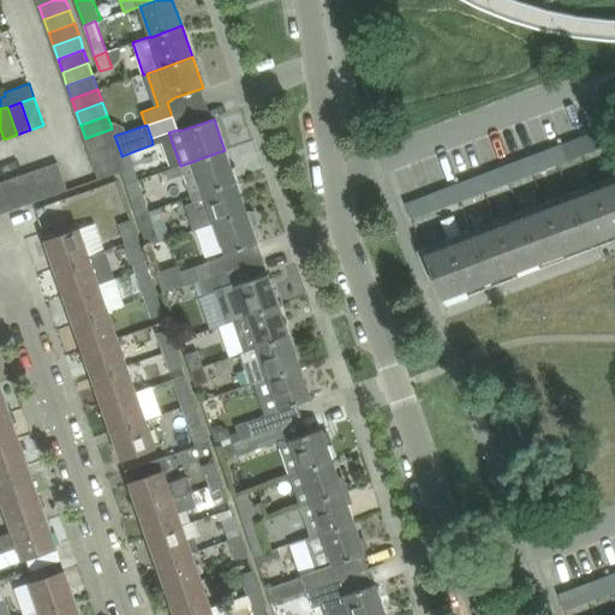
[(117,142),(114,136),(112,129),(85,138),(90,151),(117,142)]
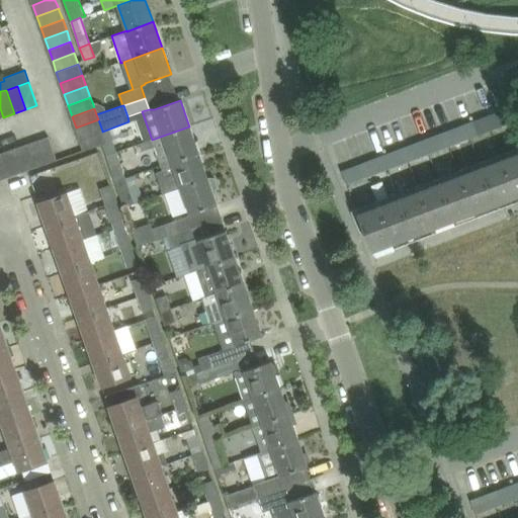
[(511,121),(507,109),(498,112),(503,124),(511,121)]
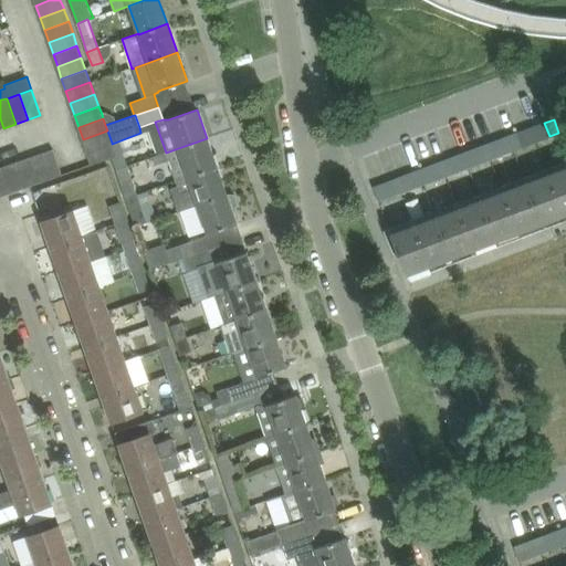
[(535,126),(541,140),(549,136),(544,123),(535,126)]
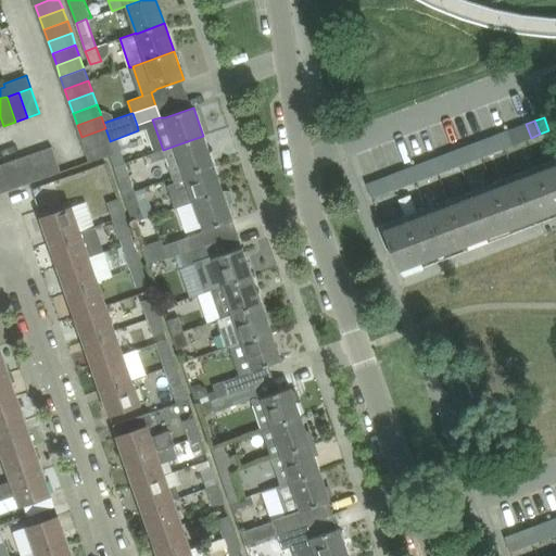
[(522,141),(517,127),(508,130),(513,144),(522,141)]
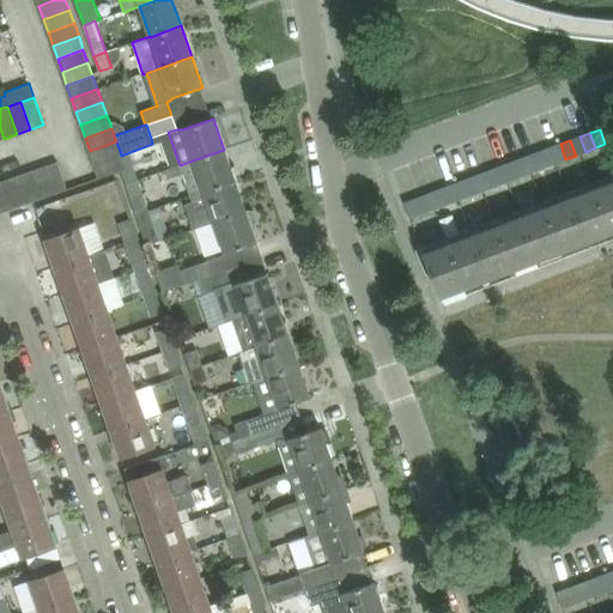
[(121,155),(116,141),(90,151),(93,164),(121,155)]
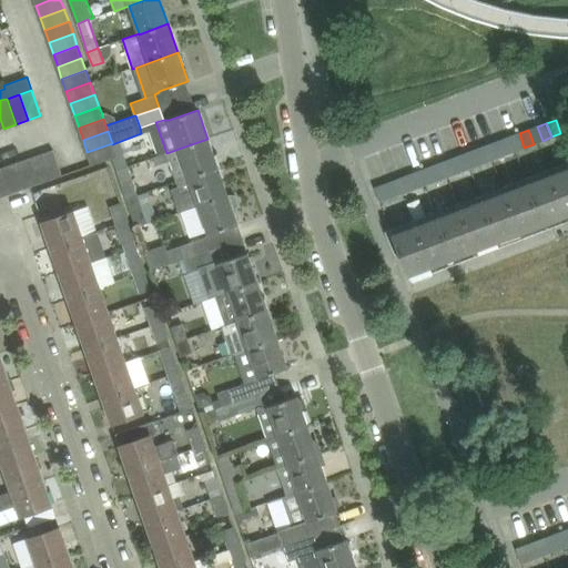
[(515,151),(524,148),(519,133),(510,137),(515,151)]
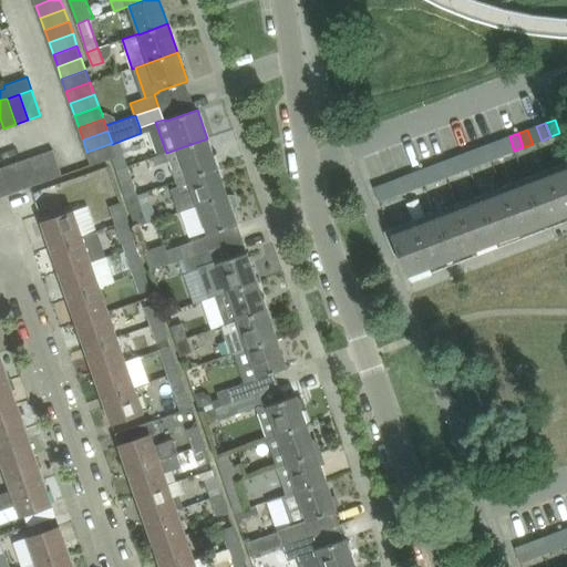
[(505,154),(514,151),(509,136),(500,140),(505,154)]
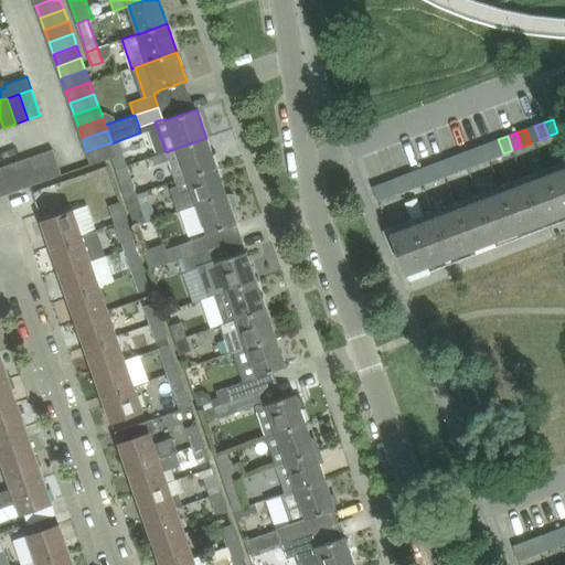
[(206,138),(178,148),(188,177),(216,166),(206,138)]
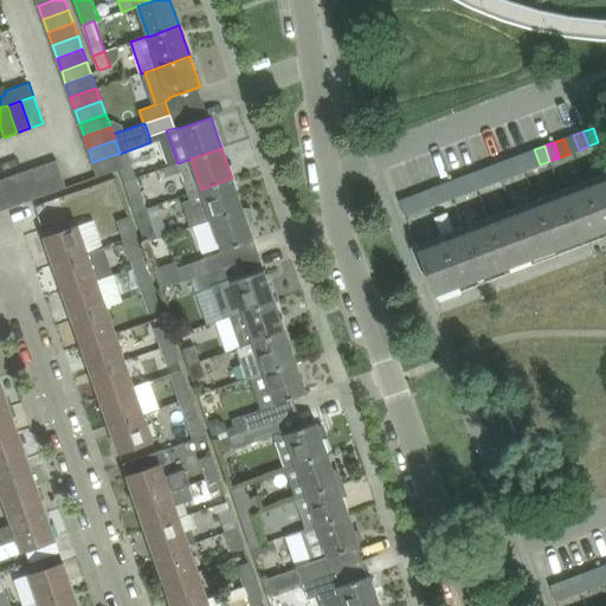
[(530,168),(540,165),(534,149),(524,153),(530,168)]
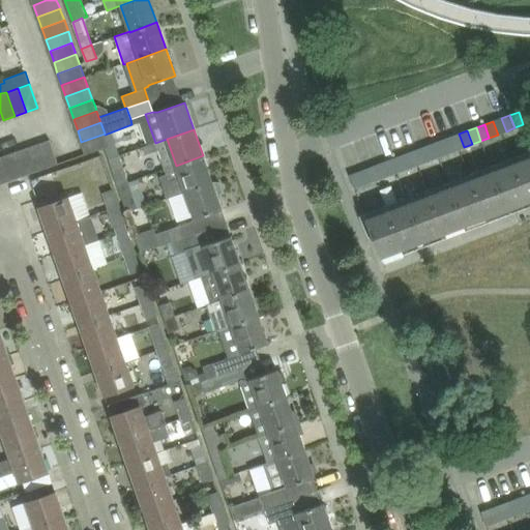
[(105,135),(105,134),(81,142),(85,153),(109,145),(105,135)]
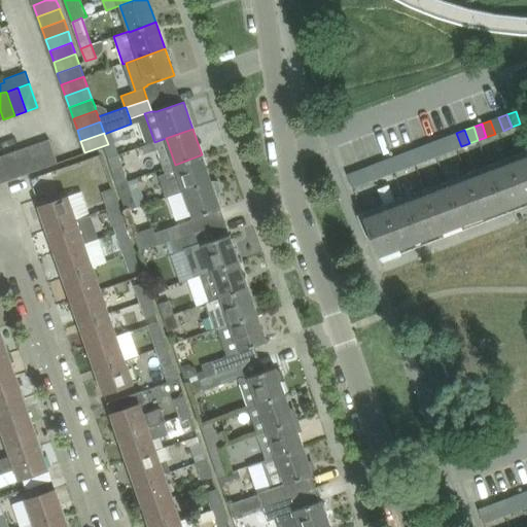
[(453,149),(449,136),(440,139),(445,152),(453,149)]
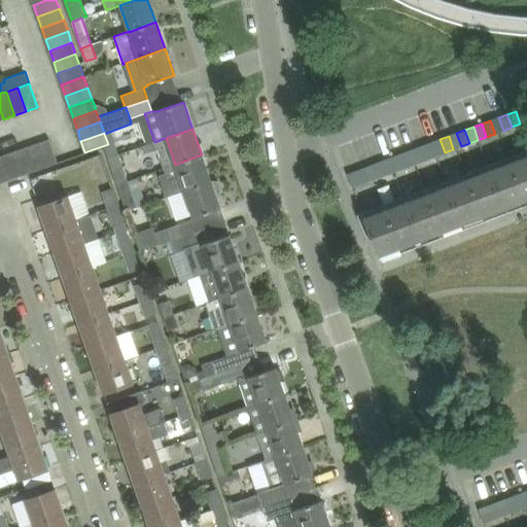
[(38,143),(46,167),(59,163),(49,139),(38,143)]
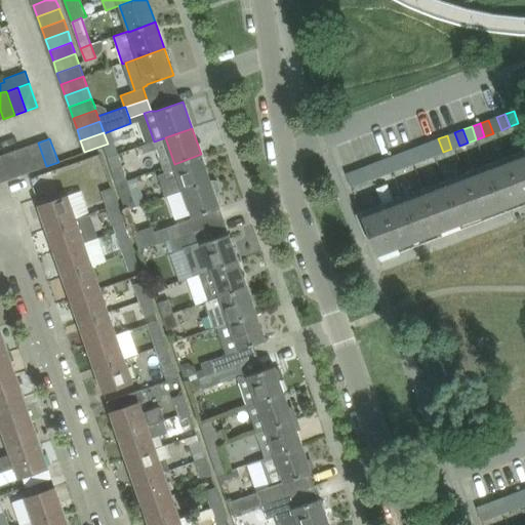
[(438,138),(430,142),(435,155),(443,152),(438,138)]
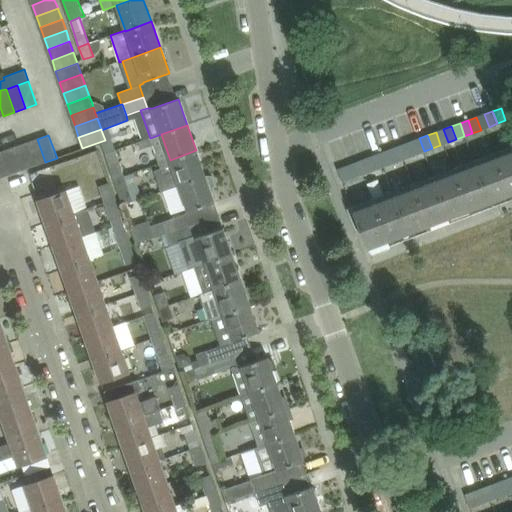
[(419,138),(411,142),(416,154),(424,151),(419,138)]
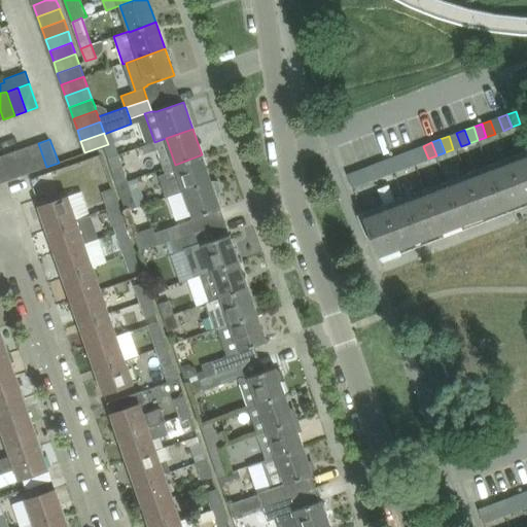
[(27,147),(35,171),(46,167),(38,143),(27,147)]
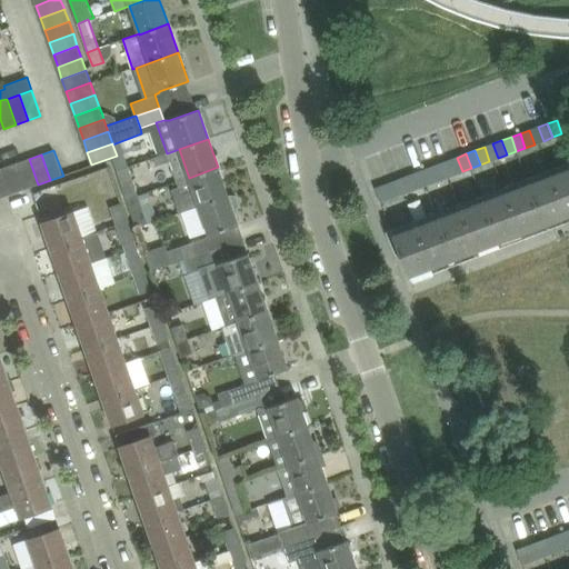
[(448,161),(452,175),(462,171),(457,158),(448,161)]
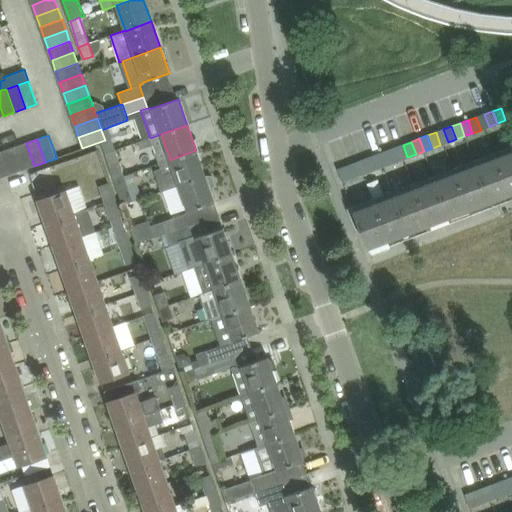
[(14,147),(23,170),(34,166),(26,143),(14,147)]
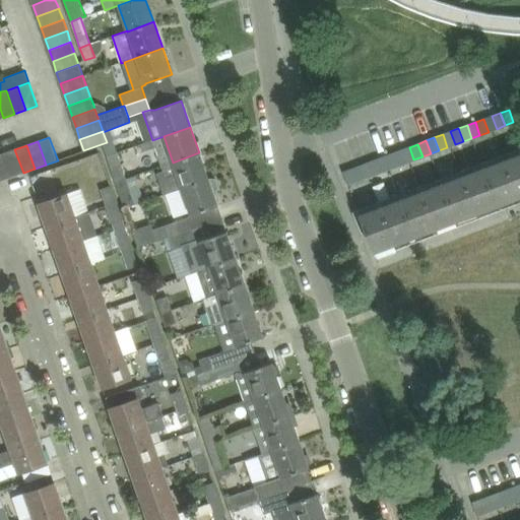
[(23,173),(14,149),(3,153),(11,177),(23,173)]
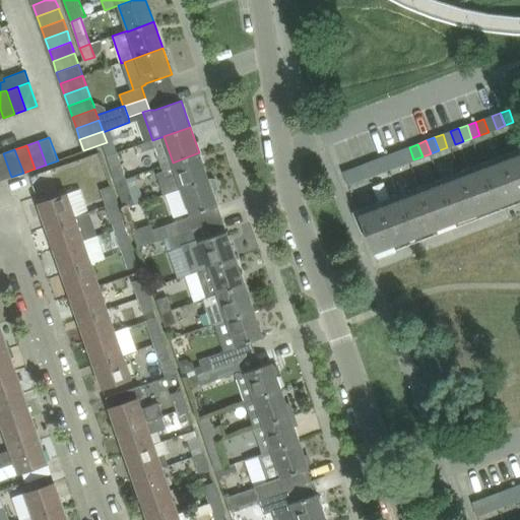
[(406,163),(401,150),(393,153),(398,166),(406,163)]
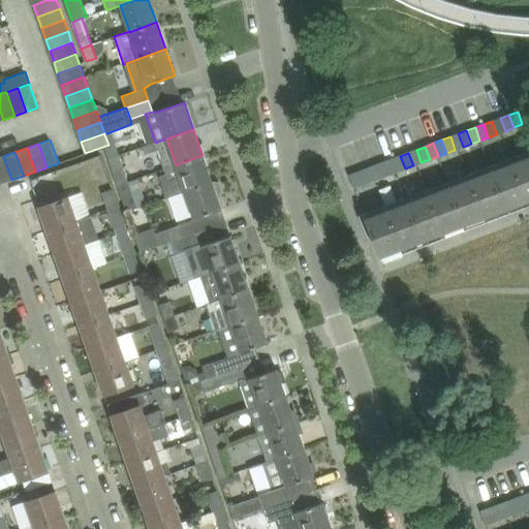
[(124,167),(119,155),(109,159),(113,172),(124,167)]
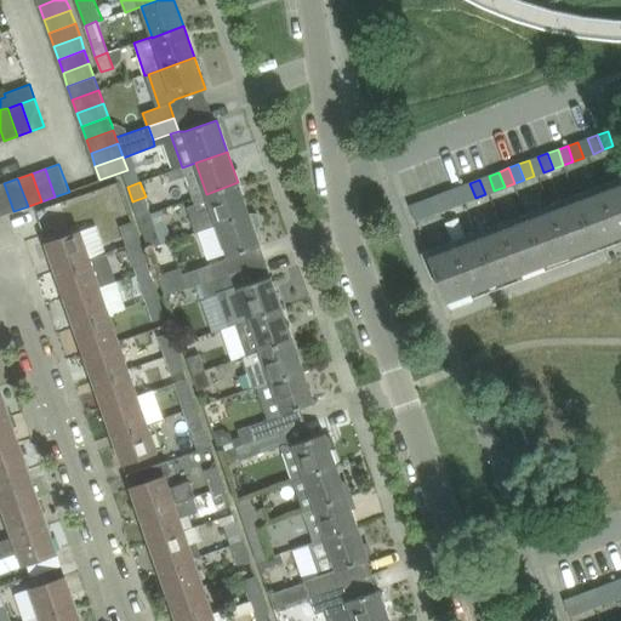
[(249,214),(238,182),(206,194),(193,198),(195,204),(188,206),(197,232),(216,224),(249,214)]
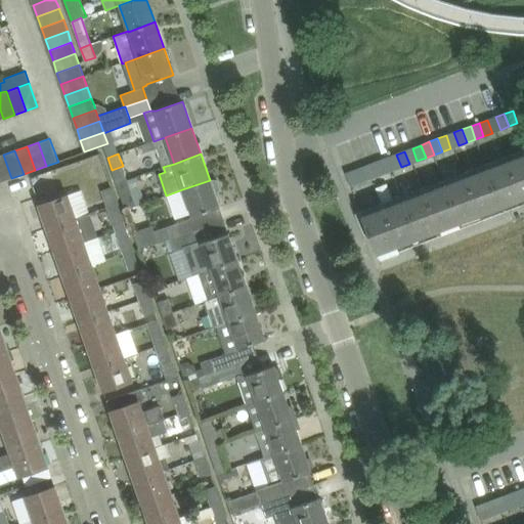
[(0,182),(11,178),(3,155),(0,155),(0,182)]
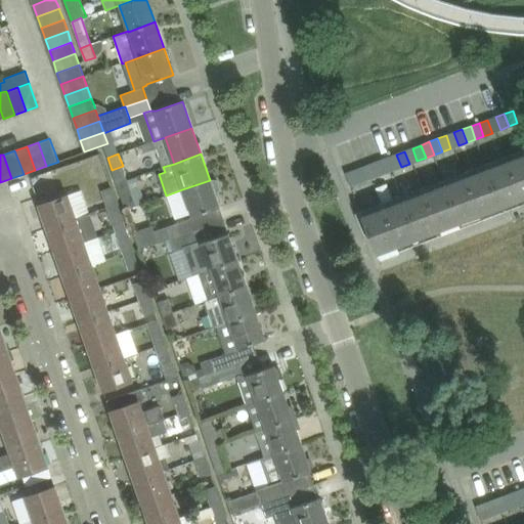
[(392,170),(401,167),(396,155),(388,158),(392,170)]
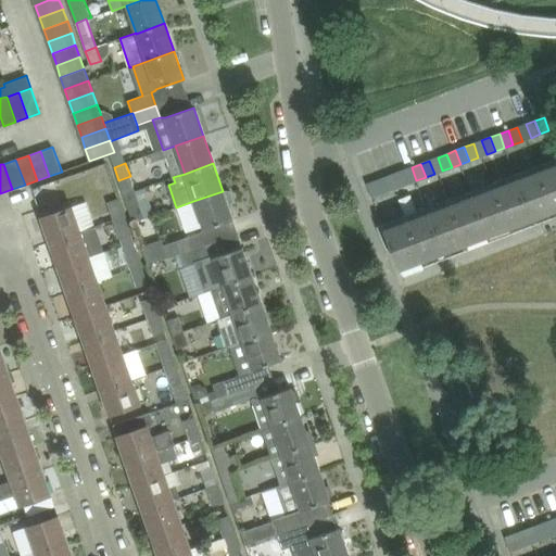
[(554,212),(555,210),(555,164),(539,171),(554,212)]
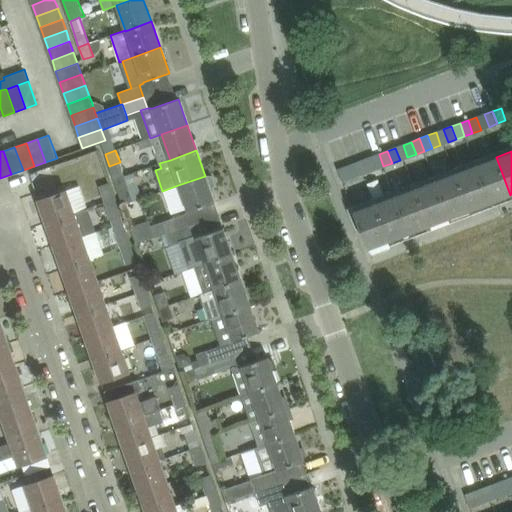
[(379,154),(371,157),(375,169),(383,166),(379,154)]
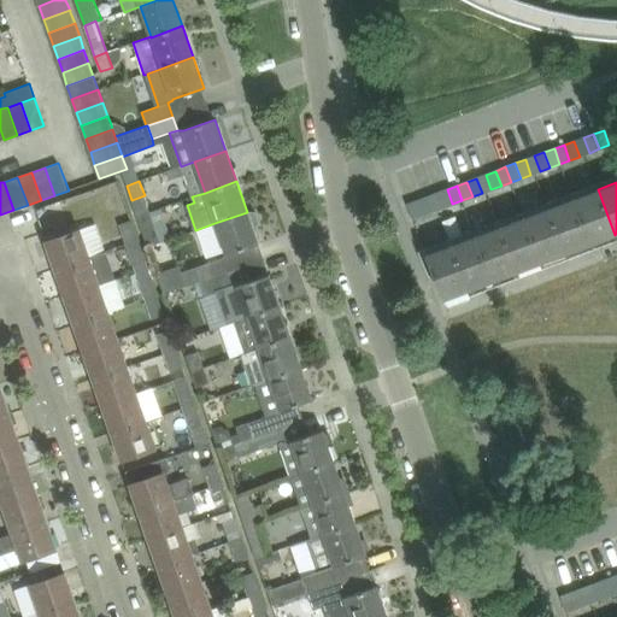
[(436,193),(442,207),(452,204),(447,189),(436,193)]
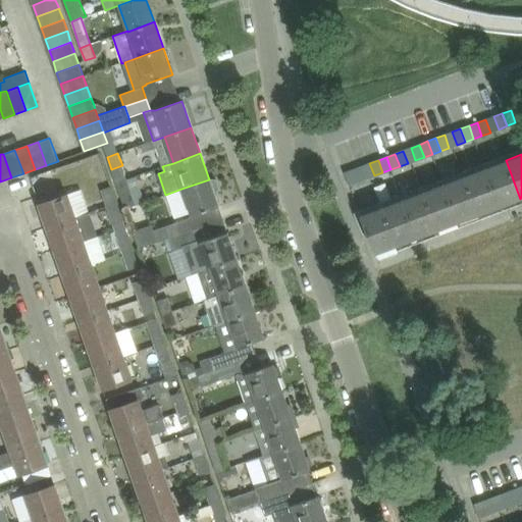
[(500,206),(520,199),(506,160),(485,168),(500,206)]
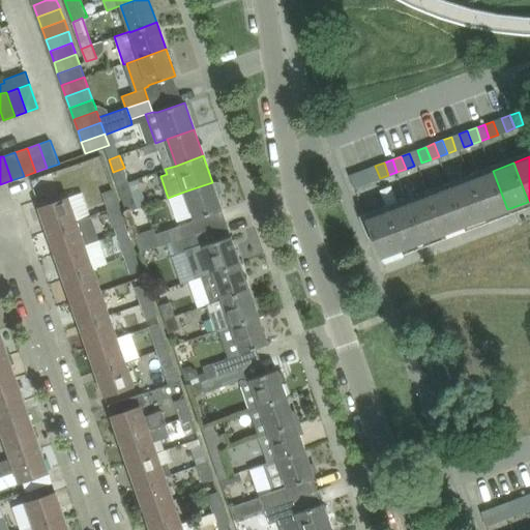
[(113,172),(117,185),(128,181),(124,168),(113,172)]
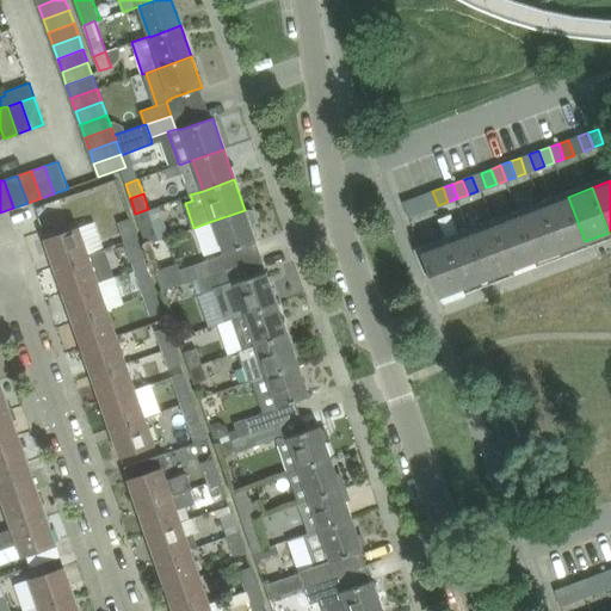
[(429,209),(423,195),(413,198),(419,213),(429,209)]
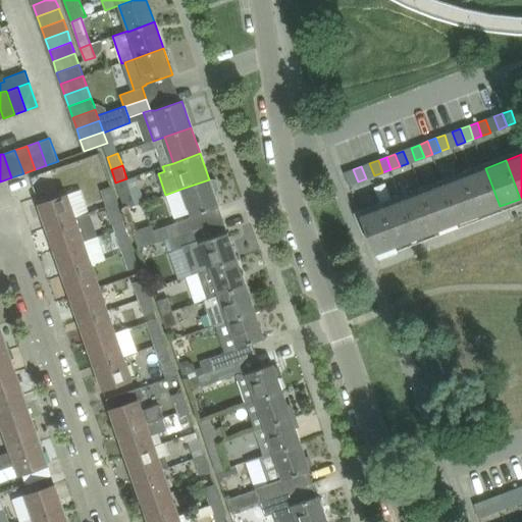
[(478,214),(500,206),(485,168),(464,176),(478,214)]
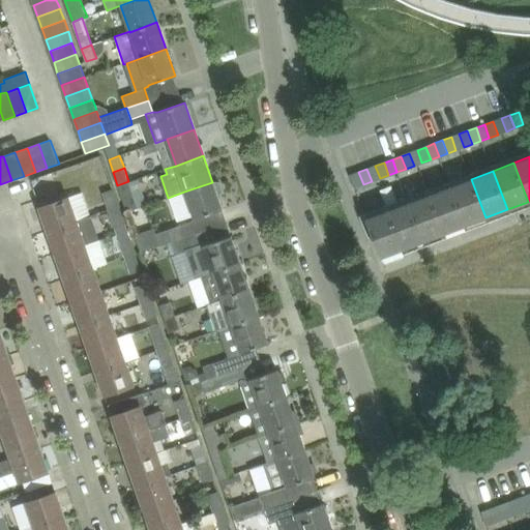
[(363,184),(358,172),(350,175),(354,188),(363,184)]
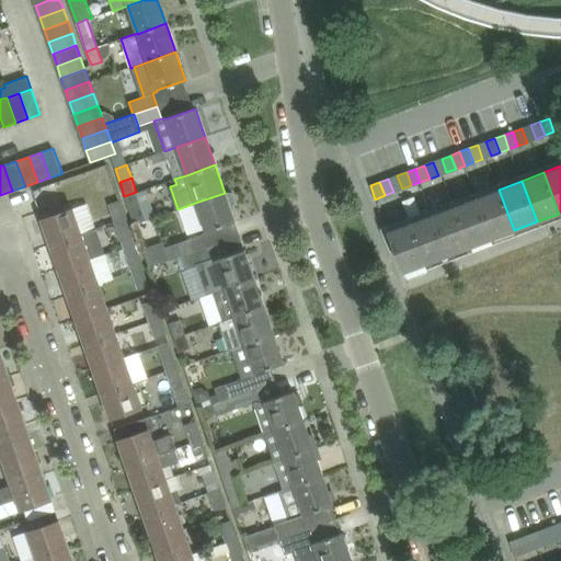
[(492,239),(514,230),(499,190),(477,197),(492,239)]
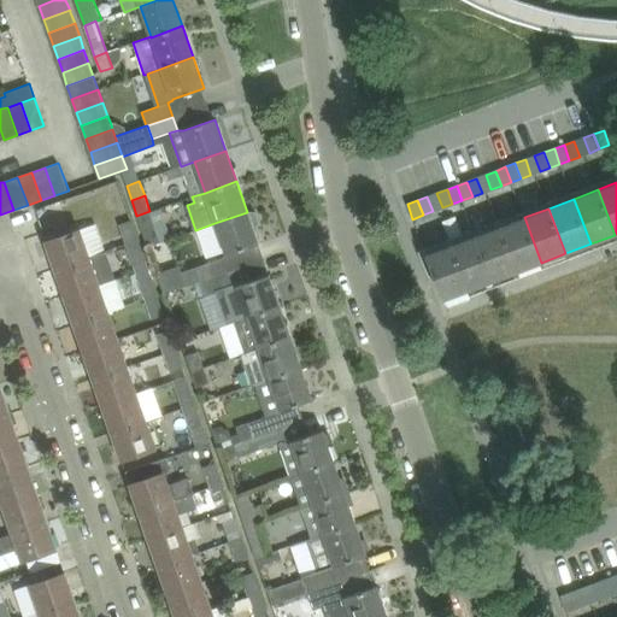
[(156,227),(150,211),(136,216),(142,231),(156,227)]
